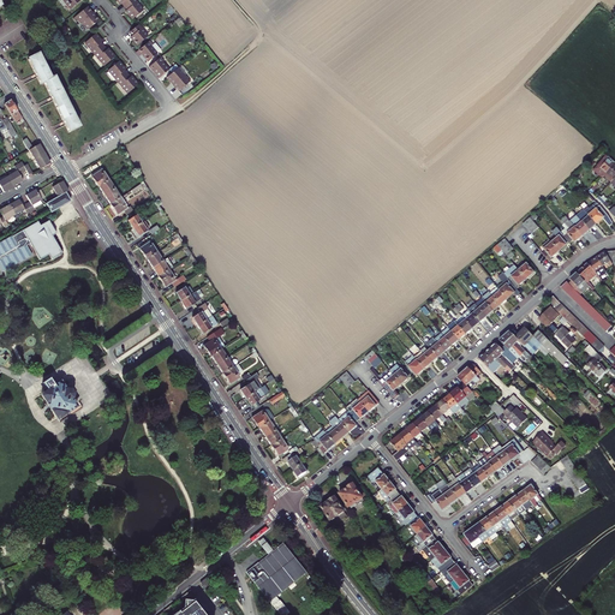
[(126,10),(126,11),(129,13),(129,15),(132,19),(143,11),(133,0),(131,0),(124,6),(126,10)]
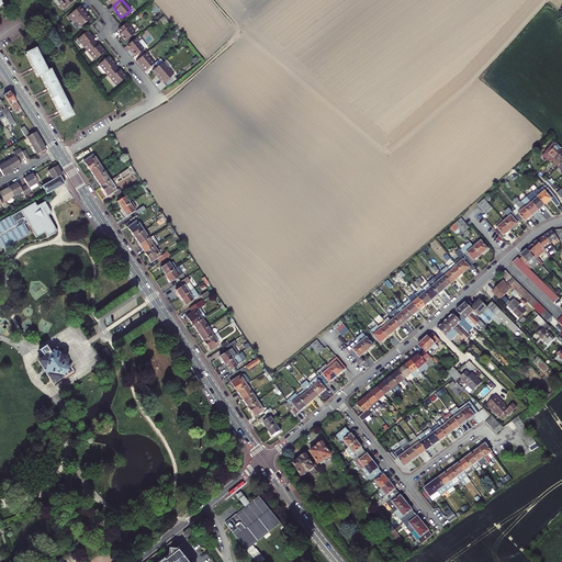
[(85,11),(80,6),(68,15),(70,18),(74,21),(75,20),(80,26),(91,18),(88,13),(87,14),(86,14),(83,12),(85,11)]
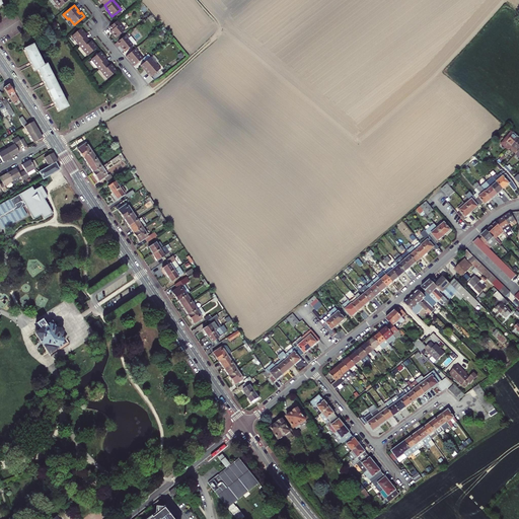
[(116,39),(125,30),(117,21),(109,27),(112,29),(109,30),(113,33),(116,39)]
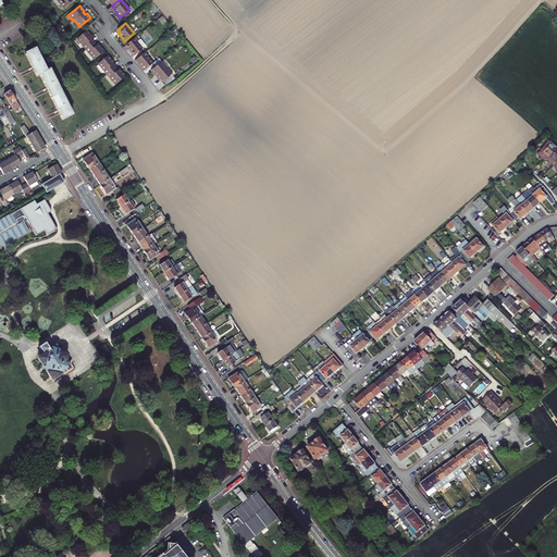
[(86,49),(94,42),(91,39),(93,39),(90,36),(86,31),(77,39),(86,49)]
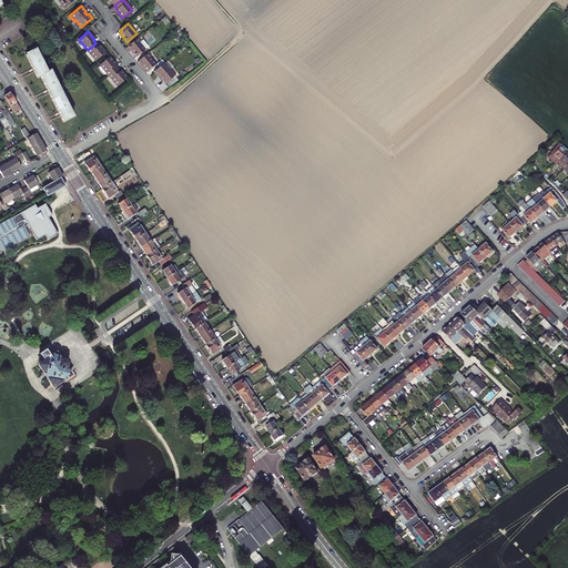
[(141,42),(138,38),(125,48),(129,51),(131,50),(137,57),(145,50),(140,42),(141,42)]
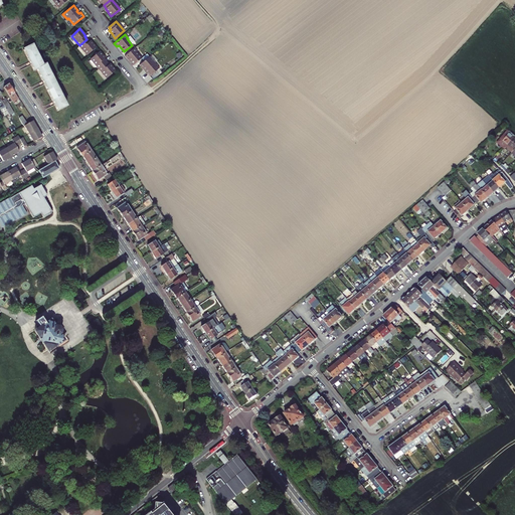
[(87,39),(79,45),(87,55),(96,47),(93,43),(92,44),(90,41),(89,42),(87,39)]
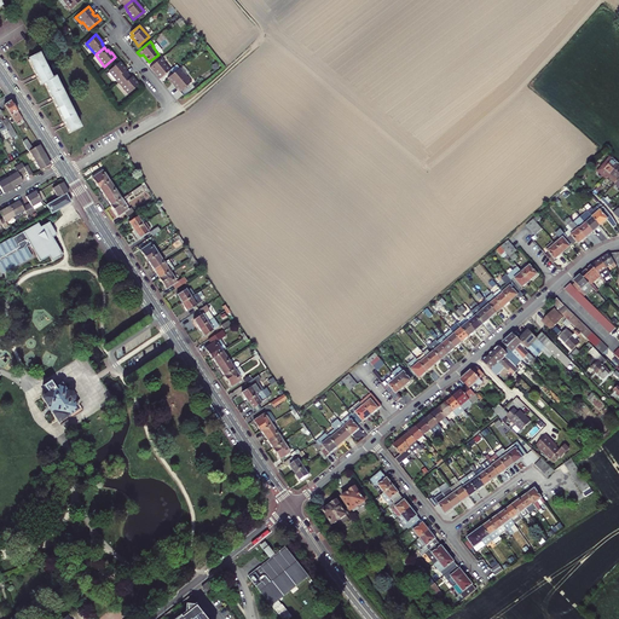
[(80,128),(68,103),(56,79),(55,77),(52,79),(39,53),(28,59),(41,86),(45,84),(69,133),(80,128)]
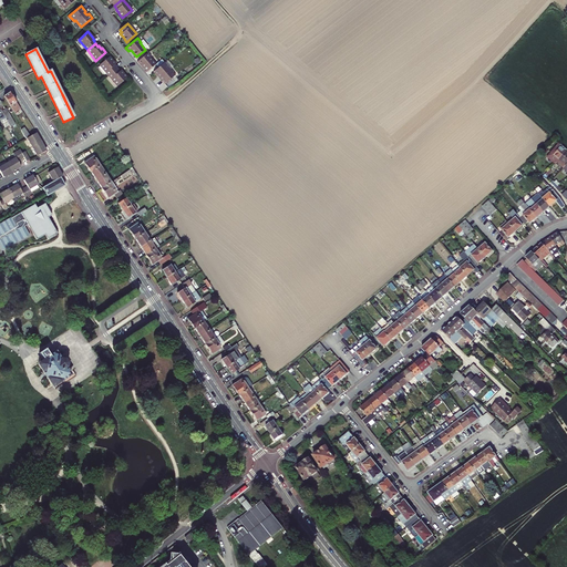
[(151,57),(148,53),(137,62),(141,65),(141,64),(147,72),(155,64),(150,58),(151,57)]
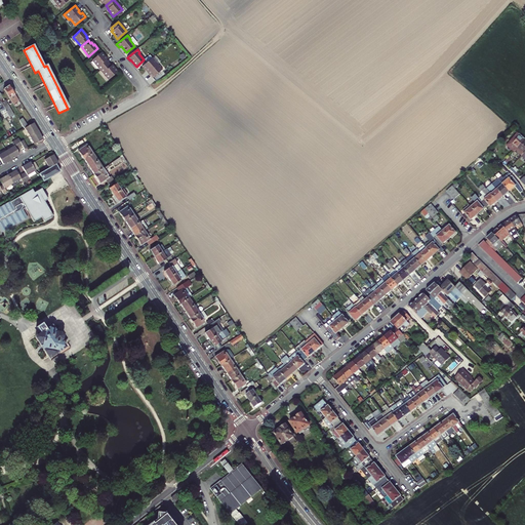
[(101,52),(92,61),(101,70),(108,64),(106,61),(107,61),(105,57),(101,52)]
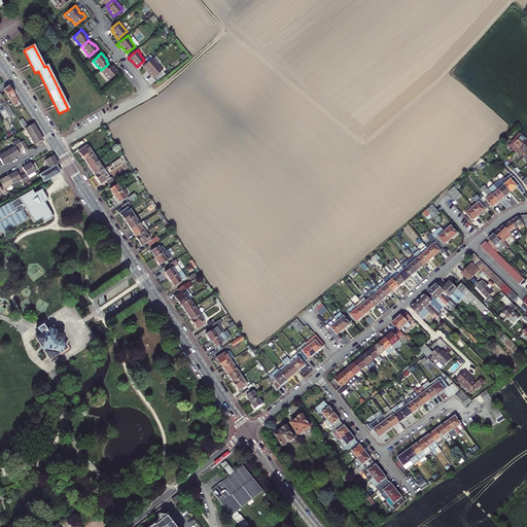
[(152,59),(142,67),(145,71),(146,70),(147,70),(149,72),(148,73),(153,78),(163,70),(159,65),(157,65),(152,59)]
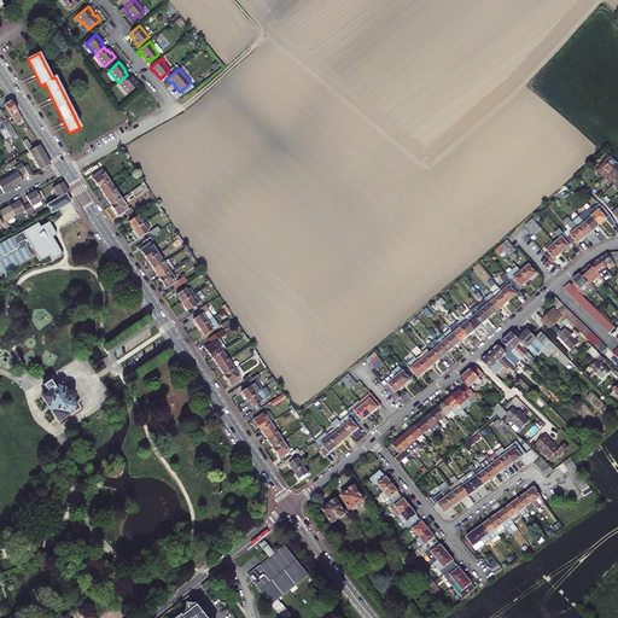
[(127,75),(118,82),(128,94),(139,86),(134,80),(133,80),(130,77),(129,79),(127,75)]
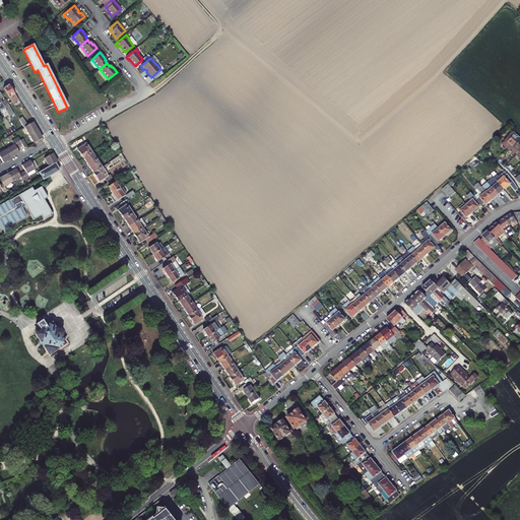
[(4,87),(13,103),(18,100),(9,84),(4,87)]
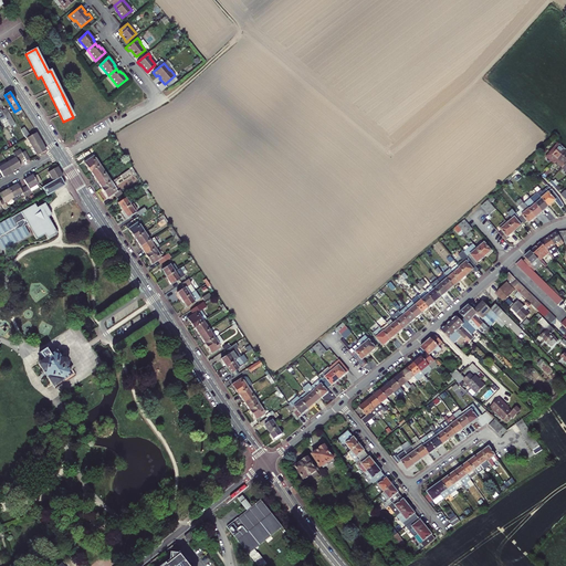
[(7,108),(2,111),(11,127),(16,124),(7,108)]
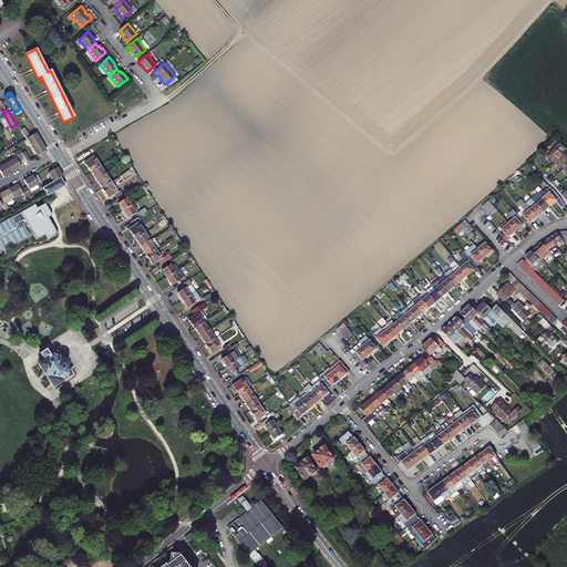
[(27,138),(30,136),(24,127),(21,130),(27,138)]
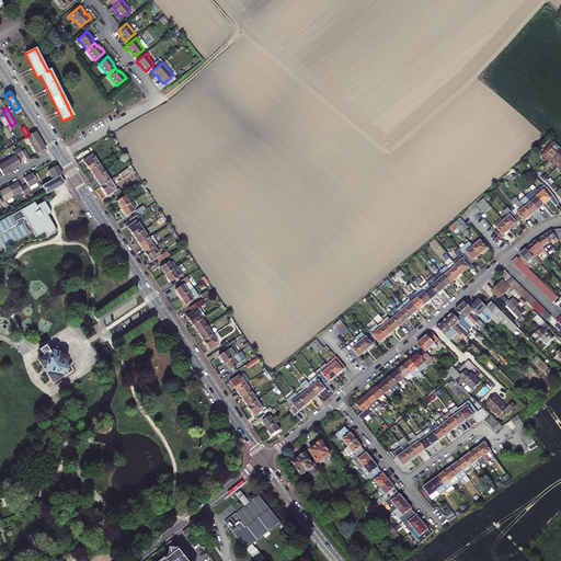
[(26,137),(32,146),(42,140),(36,132),(30,135),(26,137)]
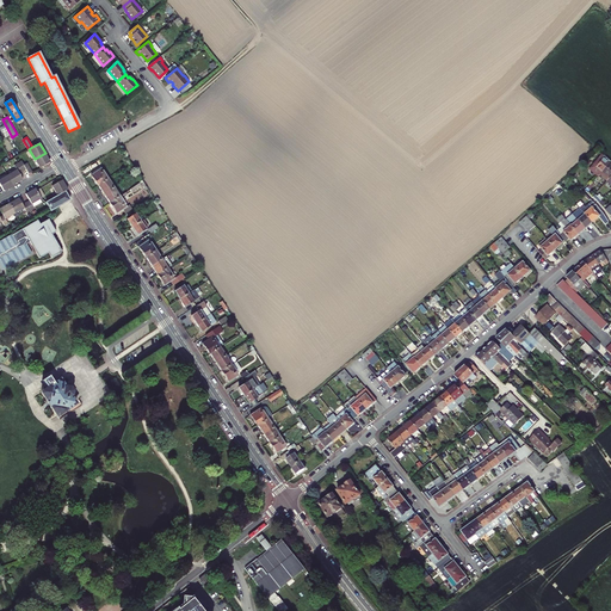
[(45,153),(35,159),(39,168),(51,161),(45,153)]
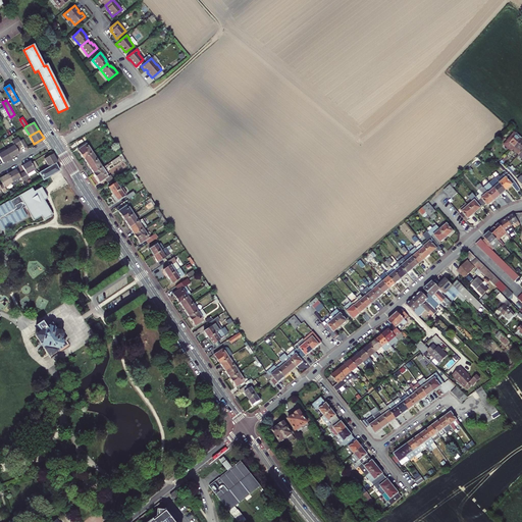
[(514,147),(521,138),(515,132),(505,143),(512,149),(513,149),(514,147)]
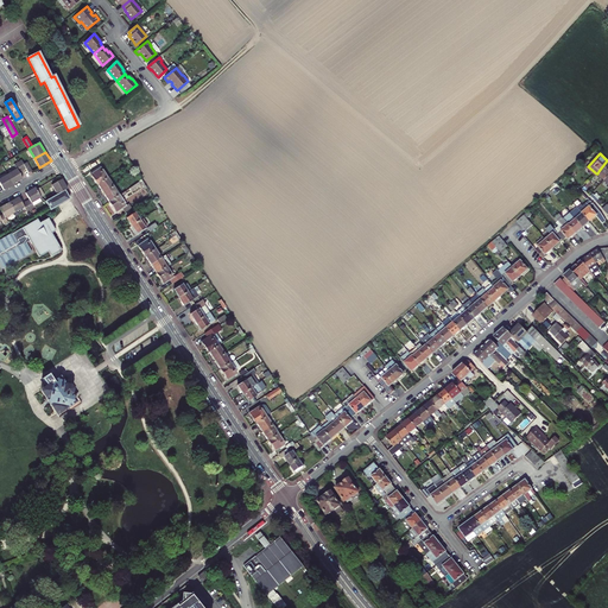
[(17,169),(7,175),(13,184),(23,179),(19,173),(23,171),(18,163),(14,165),(17,169)]
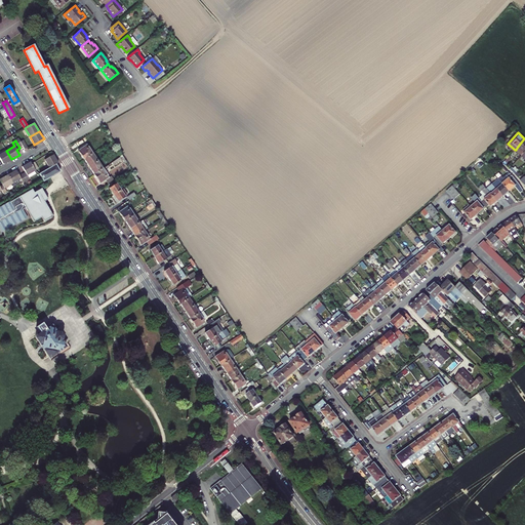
[(78,151),(84,160),(93,154),(87,145),(78,151)]
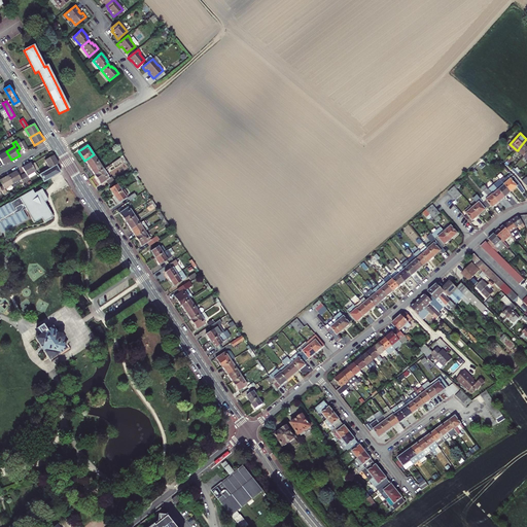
[(0,160),(3,165),(11,160),(6,151),(0,154),(0,160)]
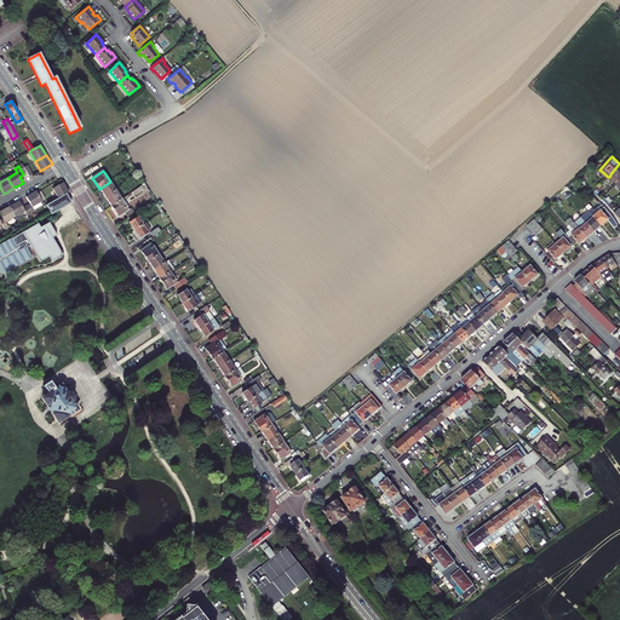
[(110,182),(99,189),(99,190),(101,189),(105,197),(115,190),(110,182)]
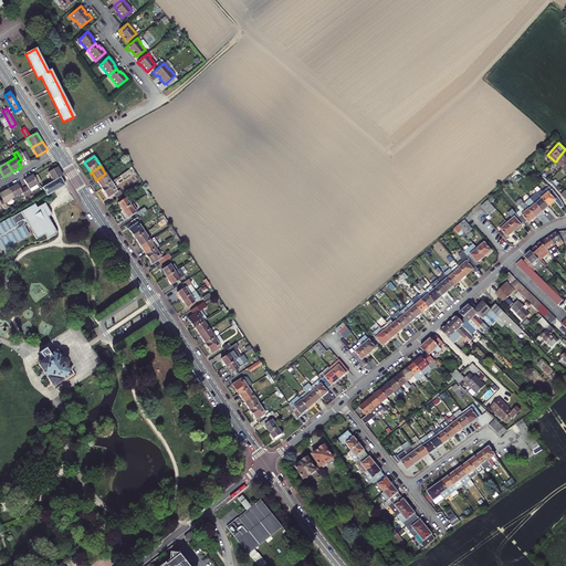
[(58,167),(54,169),(49,173),(53,181),(60,177),(63,176),(58,167)]
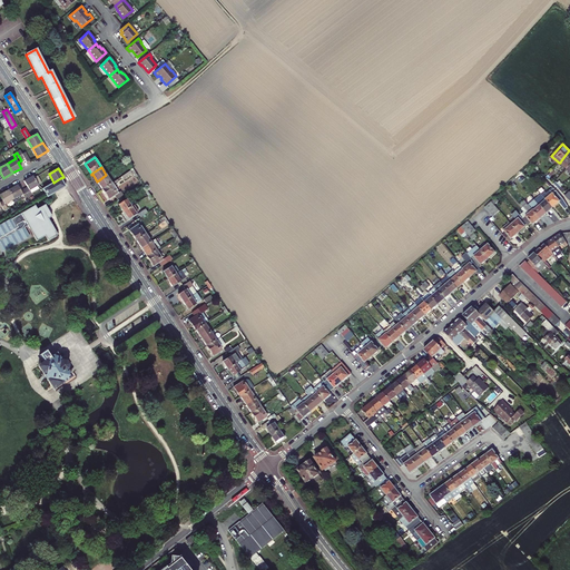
[(106,175),(97,182),(101,188),(100,189),(101,190),(111,184),(106,175)]
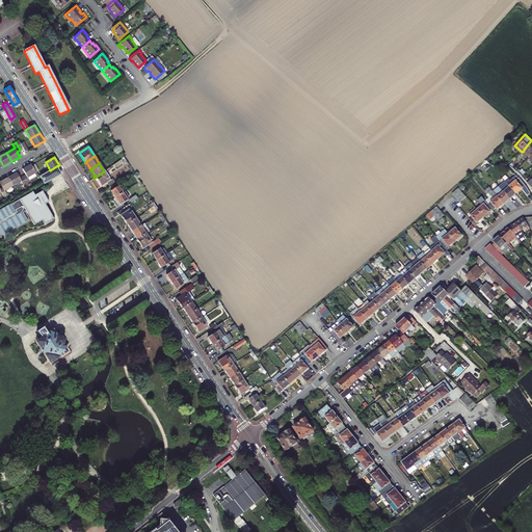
[(23,176),(27,183),(29,182),(27,178),(35,174),(35,173),(31,165),(30,164),(22,169),(25,175),(23,176)]
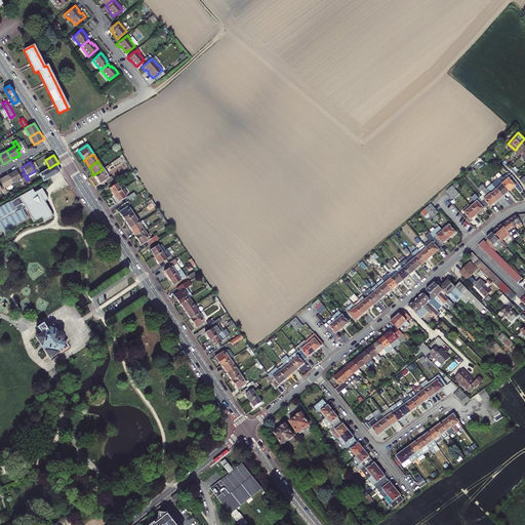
[(61,172),(55,164),(49,168),(39,173),(43,182),(61,172)]
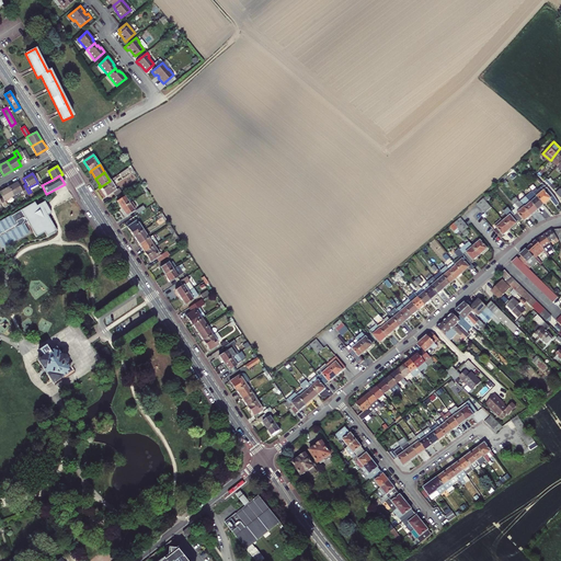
[(116,190),(110,181),(100,187),(106,196),(111,193),(114,197),(121,193),(117,189),(116,190)]
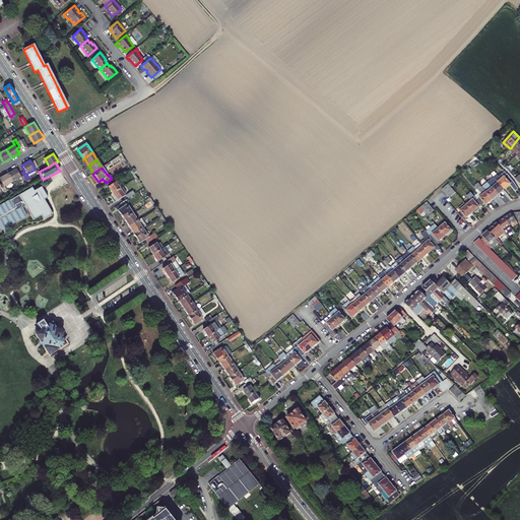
[(8,174),(12,182),(20,178),(22,181),(26,179),(22,172),(19,174),(16,169),(8,174)]
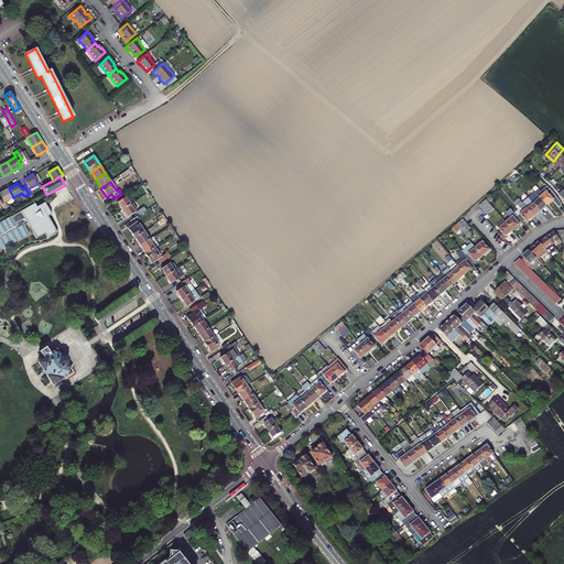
[(4,203),(13,197),(9,188),(0,192),(0,193),(3,198),(0,201),(0,202),(1,205),(3,208),(8,206),(4,203)]
